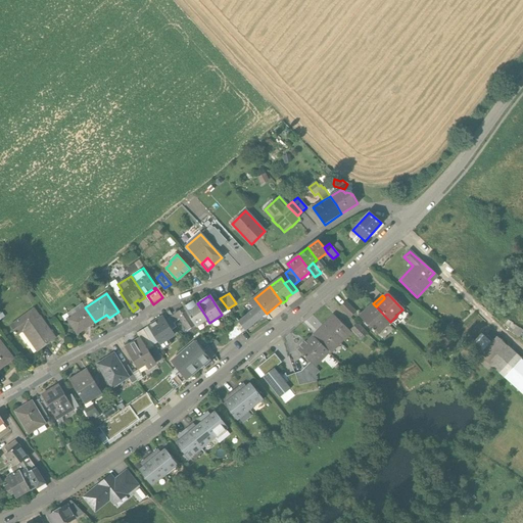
[(267,314),(254,298),(248,302),(253,310),(238,322),(245,331),(267,314)]
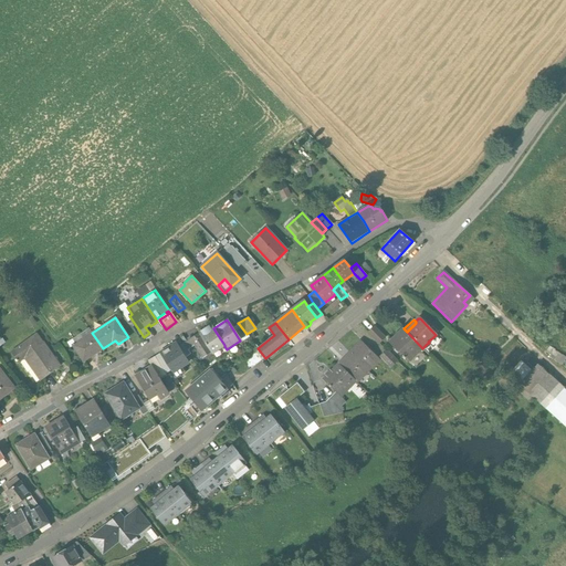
[(247,334),(239,324),(232,328),(240,341),(241,343),(250,337),(247,334)]
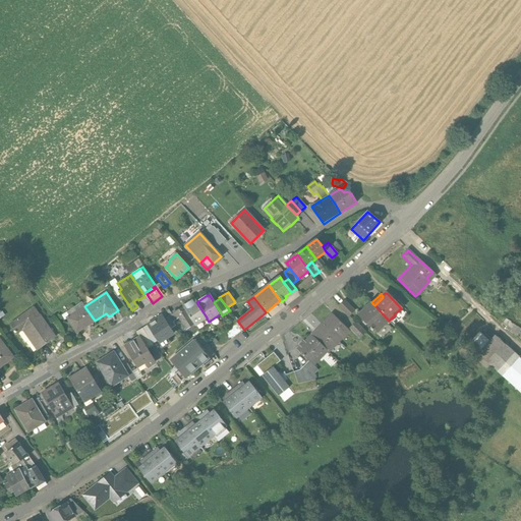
[(207,317),(196,302),(195,299),(183,307),(194,325),(195,326),(207,319),(207,317)]
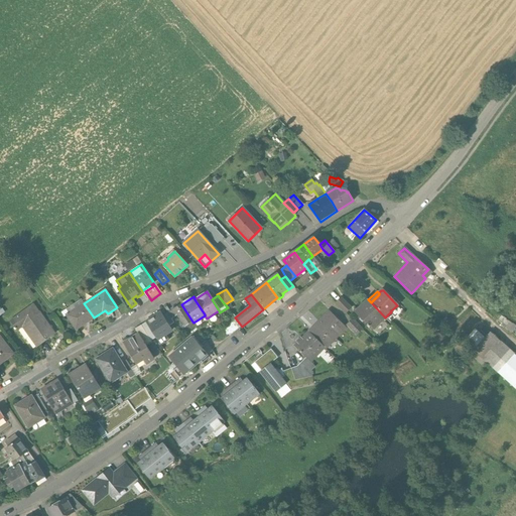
[(351,308),(341,298),(336,302),(346,313),(351,308)]
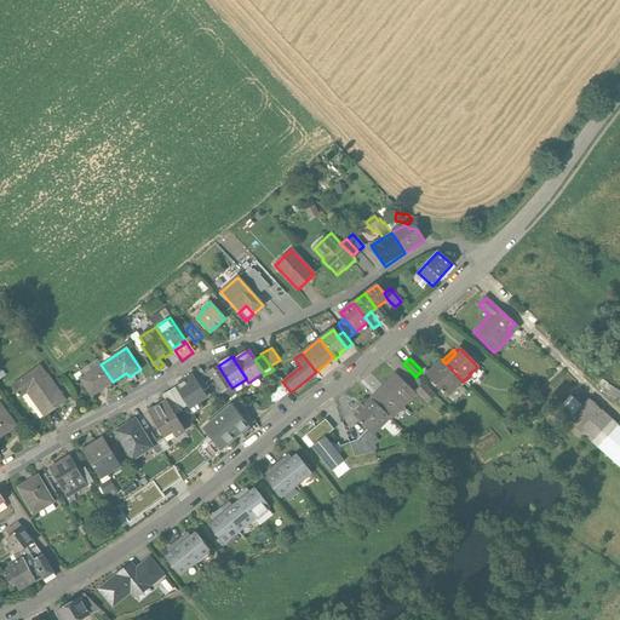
[(446,363),(442,360),(426,375),(441,391),(442,394),(443,392),(447,396),(463,382),(446,363)]
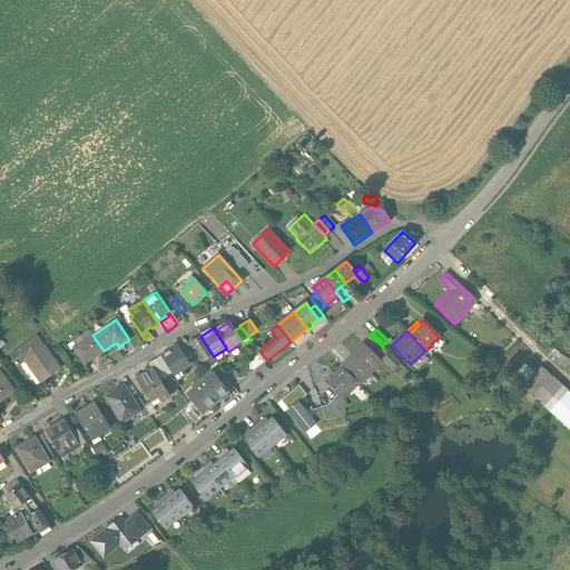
[(104,351),(92,335),(74,349),(84,364),(104,351)]
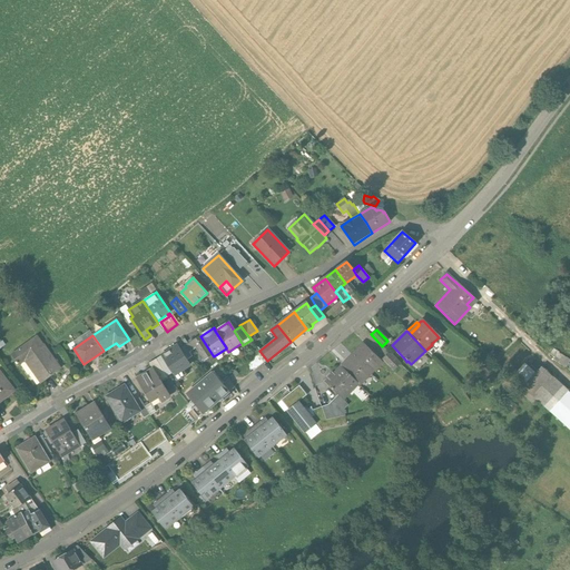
[(200,336),(185,345),(189,352),(196,349),(205,361),(213,355),(200,336)]
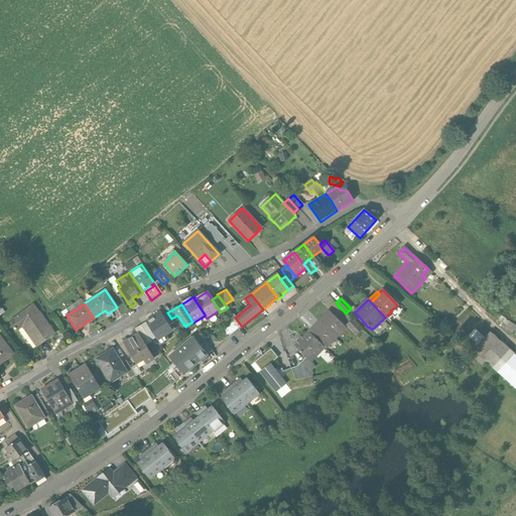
[(39,312),(39,313),(33,305),(10,321),(15,328),(14,329),(15,330),(16,330),(16,331),(18,330),(16,327),(21,321),(23,325),(22,325),(29,334),(30,333),(39,346),(54,335),(39,312)]
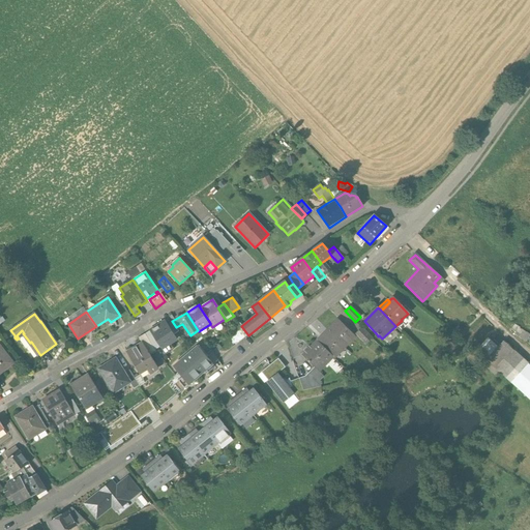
[(354,335),(337,320),(327,330),(344,346),(354,335)]
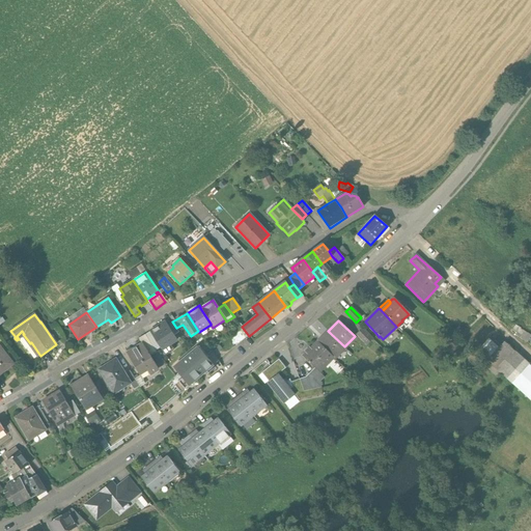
[(176,328),(172,322),(167,326),(173,336),(179,332),(176,328)]
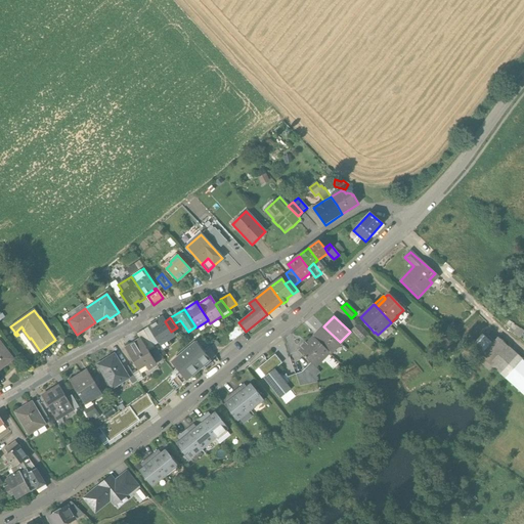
[(511,317),(505,326),(516,337),(523,328),(511,317)]
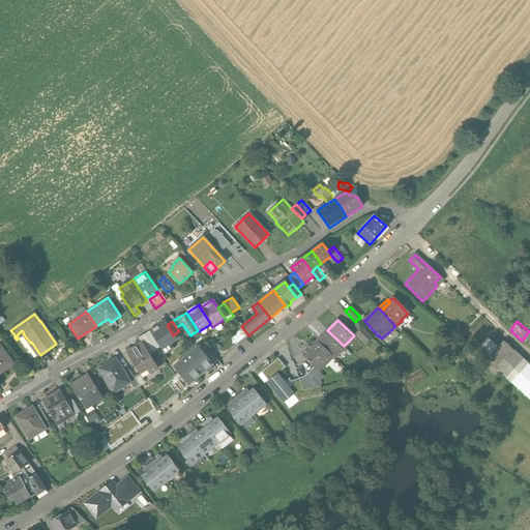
[(163,349),(176,340),(173,335),(167,325),(165,322),(150,330),(160,347),(163,349)]
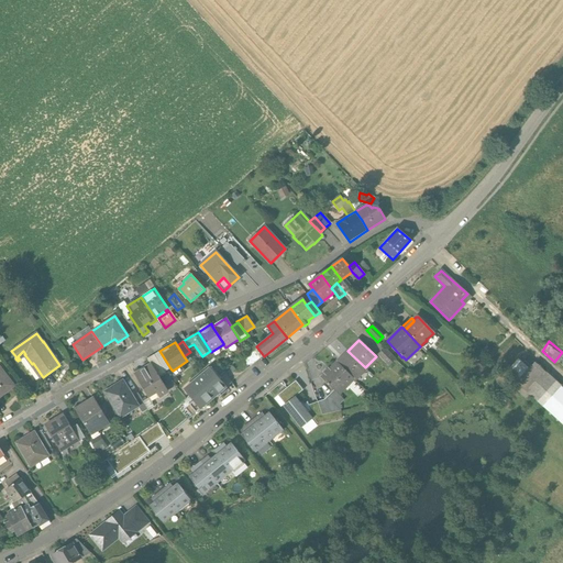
[(261,359),(252,349),(245,354),(253,364),(261,359)]
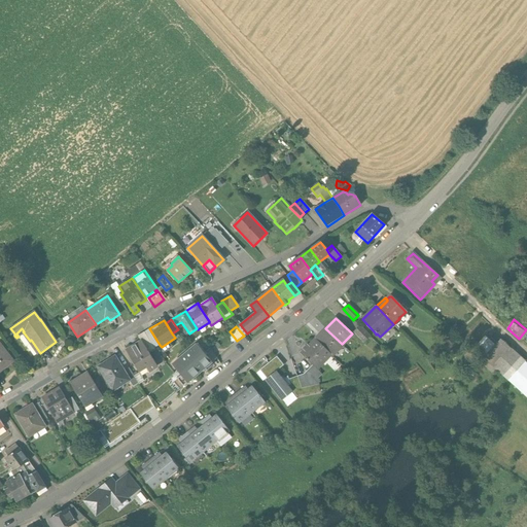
[(370,337),(359,326),(354,331),(364,342),(370,337)]
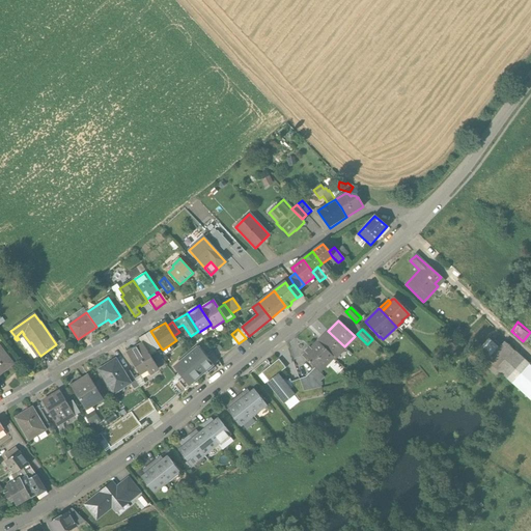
[(161,347),(150,331),(145,335),(155,351),(161,347)]
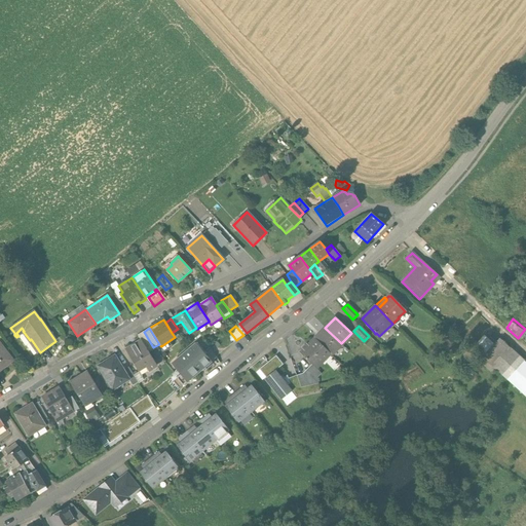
[(341,343),(325,328),(314,338),(331,353),(341,343)]
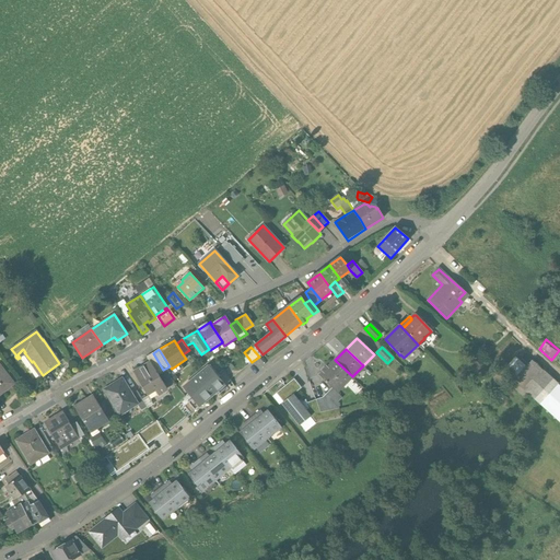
[(252,362),(244,352),(238,356),(247,366),(252,362)]
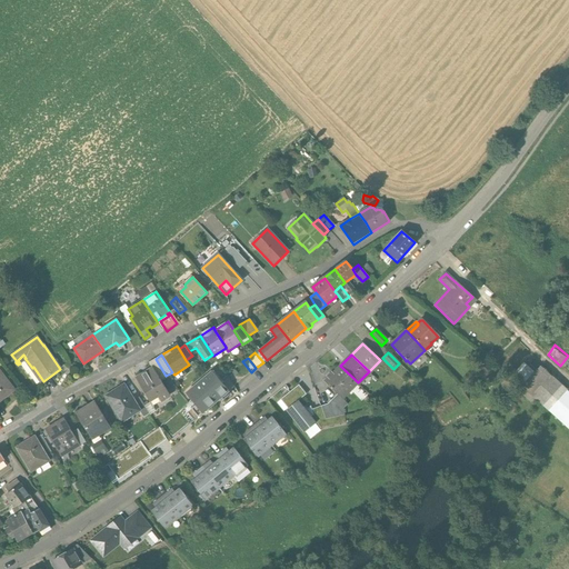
[(166,376),(156,359),(149,362),(152,369),(153,369),(161,381),(167,378),(166,376)]
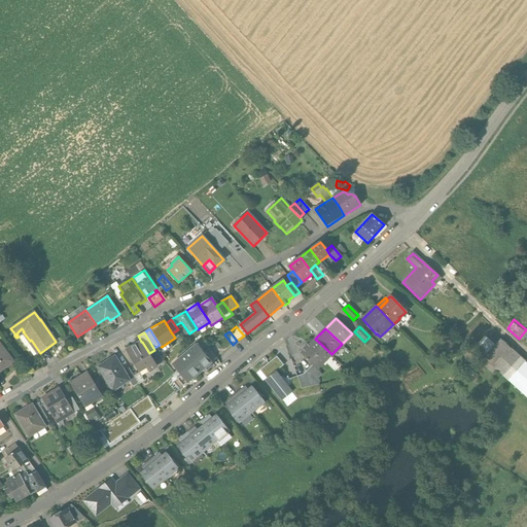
[(233,345),(224,335),(220,339),(227,349),(233,345)]
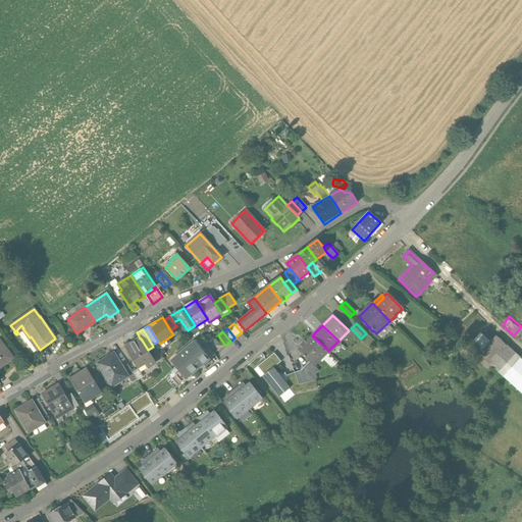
[(218,335),(207,344),(208,345),(214,355),(225,346),(218,335)]
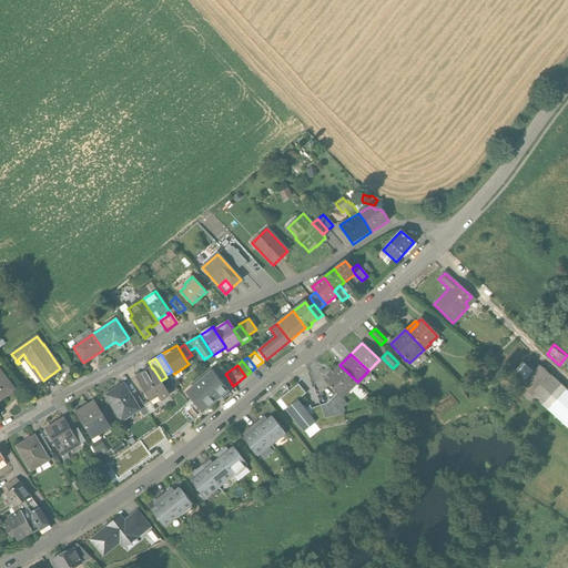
[(340,365),(333,373),(332,372),(326,376),(327,377),(324,382),(336,394),(342,398),(357,383),(357,382),(340,365)]
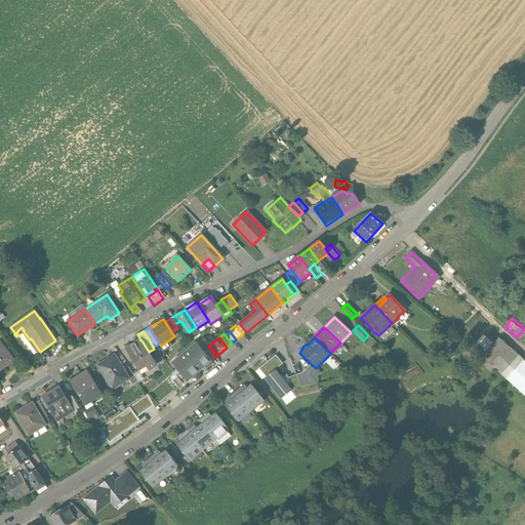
[(509,369),(497,359),(509,347),(499,338),(479,361),(492,373),(496,369),(507,379),(520,364),(517,361),(509,369)]
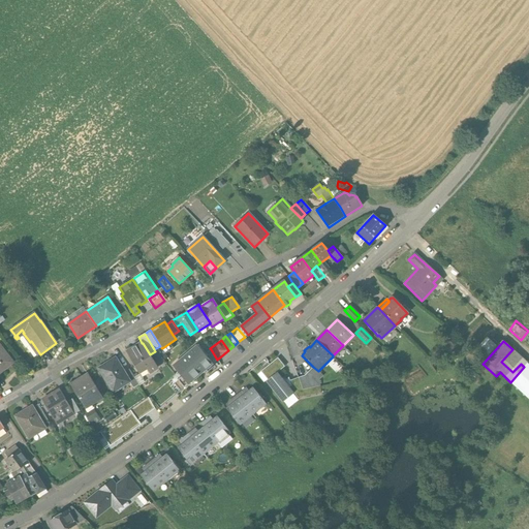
[(142,343),(126,352),(139,374),(147,370),(149,373),(157,368),(150,354),(143,343),(142,343)]
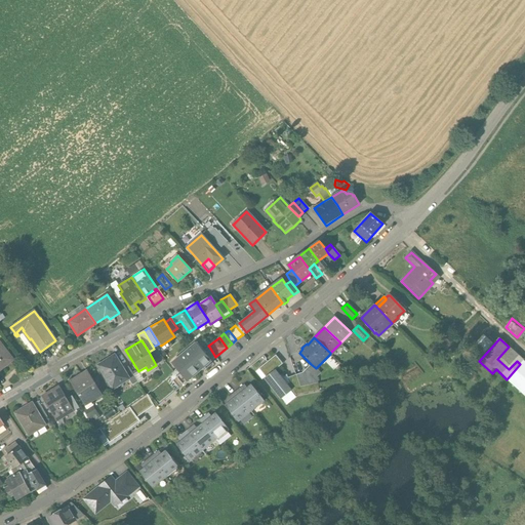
[(0,369),(13,360),(0,342),(0,369)]
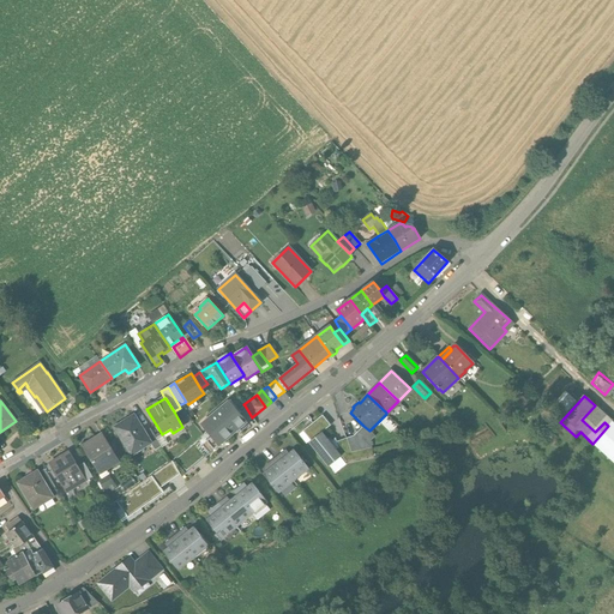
[(238,431),(246,422),(240,414),(240,413),(239,410),(230,401),(215,414),(214,413),(206,417),(208,419),(200,425),(206,432),(211,438),(206,441),(214,450),(227,440),(226,439),(232,435),(232,437),(238,431)]
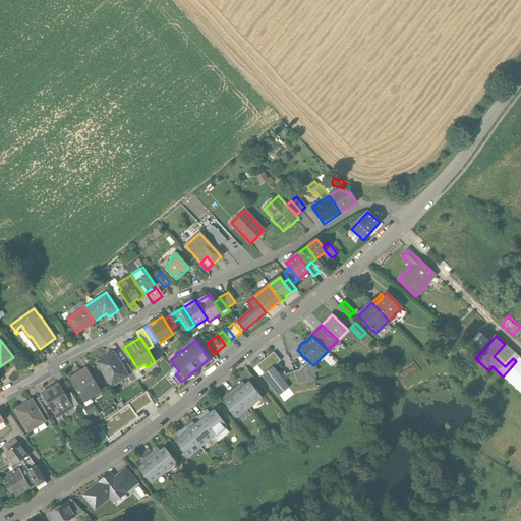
[(204,351),(209,358),(214,354),(208,344),(203,348),(204,350),(204,351)]
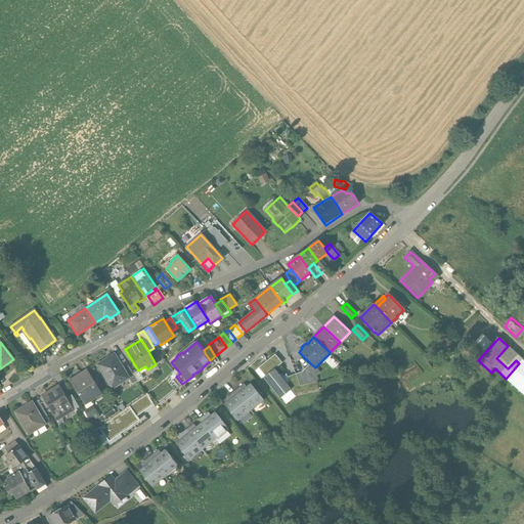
[(282,363),(275,354),(258,368),(265,377),(274,369),(282,363)]
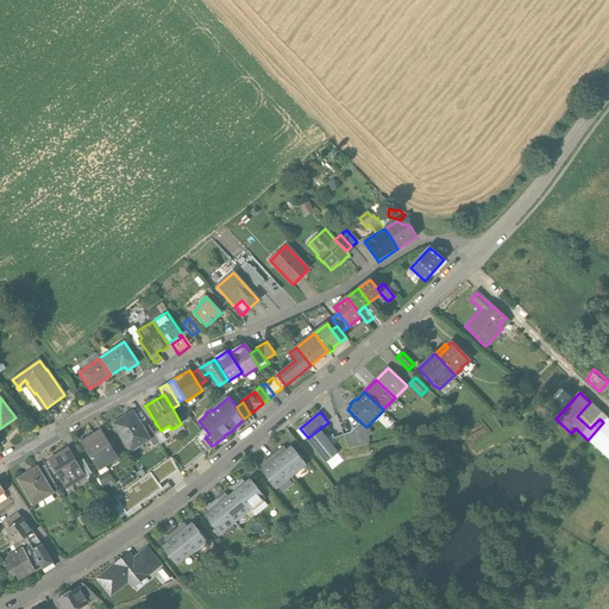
[(133,414),(123,420),(114,425),(130,451),(149,440),(149,439),(144,429),(133,414)]
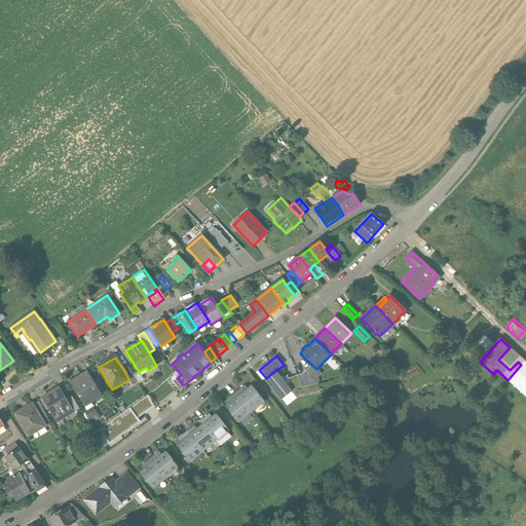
[(525,363),(524,362),(521,365),(508,380),(525,396),(525,363)]
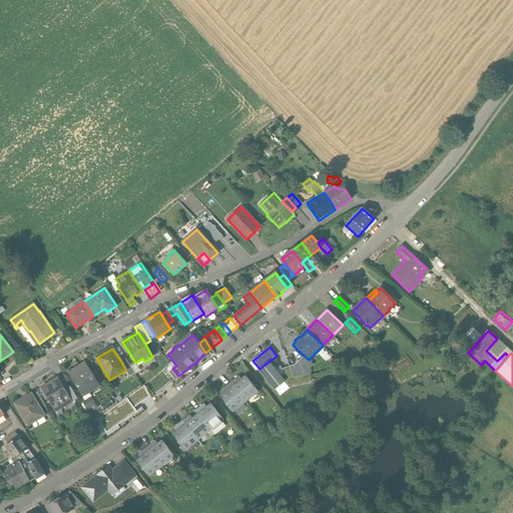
[(296,365),(290,367),(294,378),(311,375),(310,369),(313,365),(309,360),(304,356),(296,365)]
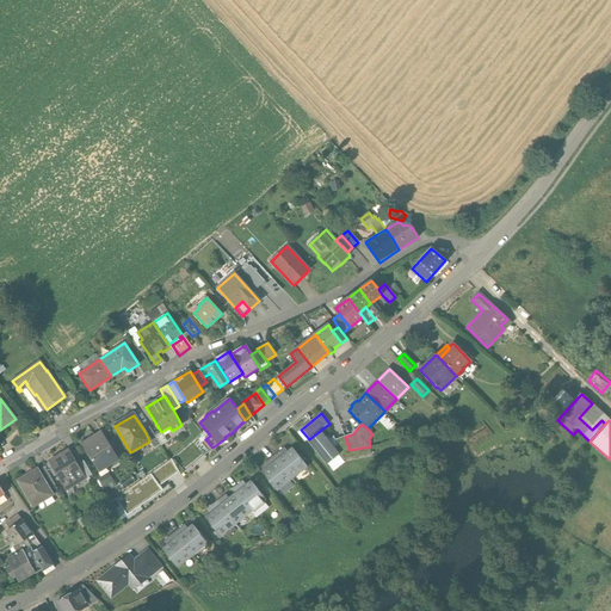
[(161,445),(150,427),(144,431),(149,440),(149,442),(154,449),(161,445)]
